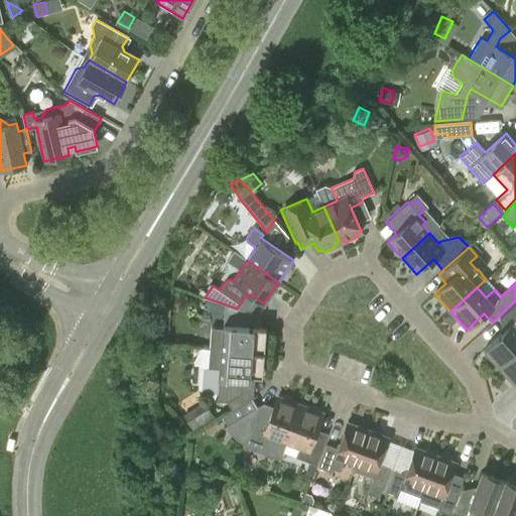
[(507,328),(484,349),(499,365),(515,349),(515,303),(499,318),(507,328)]
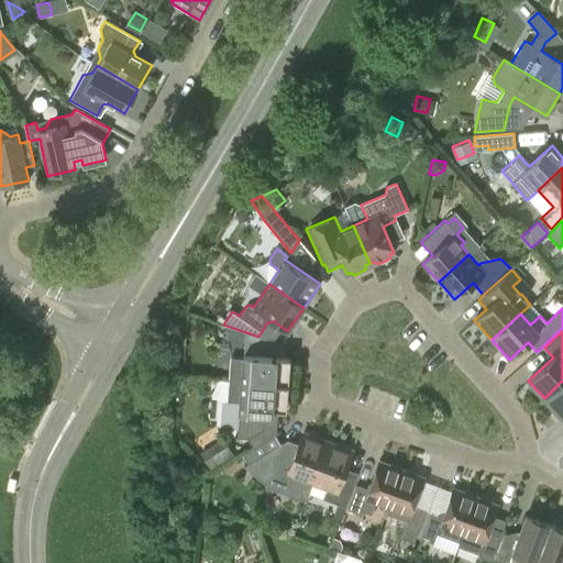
[(273,341),(258,337),(245,332),(243,359),(230,357),(229,379),(288,384),(290,359),(272,356),(273,341)]
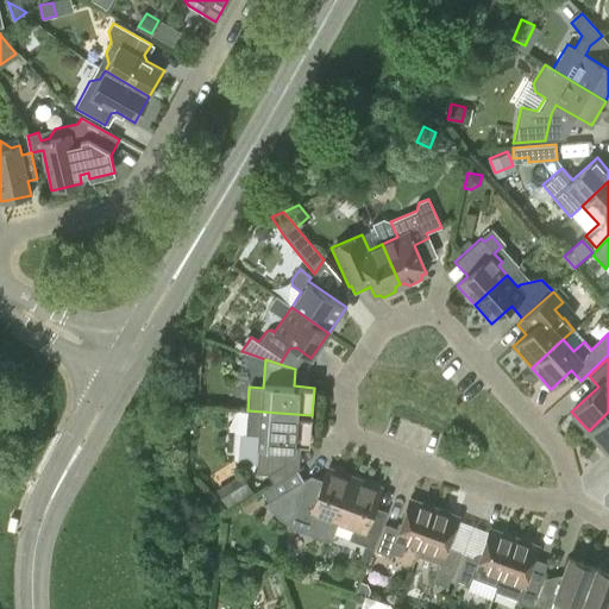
[(256,473),(268,475),(274,483),(296,470),(301,444),(309,444),(312,415),(248,410),(245,434),(259,435),(256,473)]
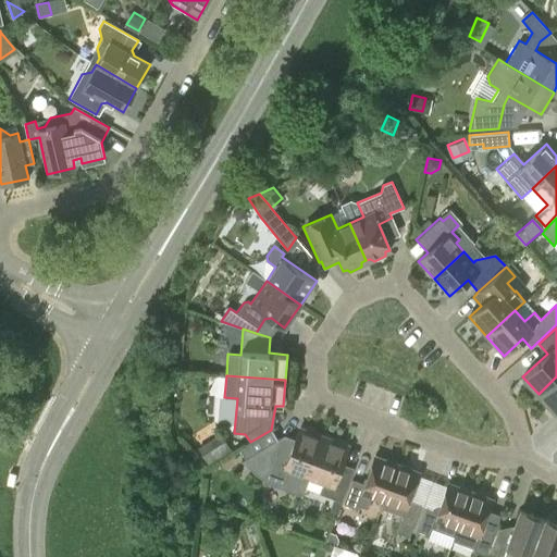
[(556,376),(539,394),(556,413),(556,411),(556,376)]
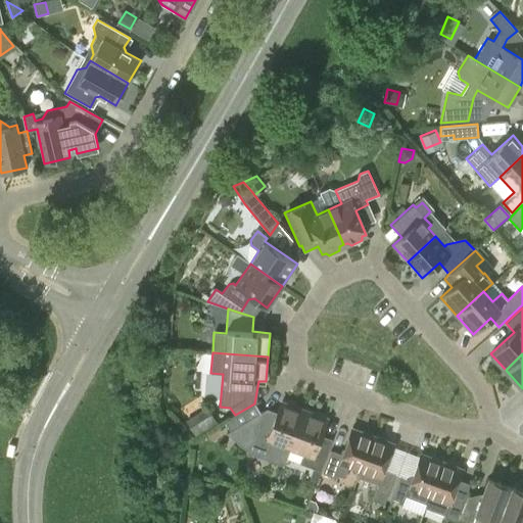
[(227,433),(250,453),(259,442),(266,455),(269,460),(283,465),(289,449),(303,411),(281,402),(277,413),(267,409),(260,413),(254,403),(235,415),(235,416),(225,422),(230,431),(227,433)]
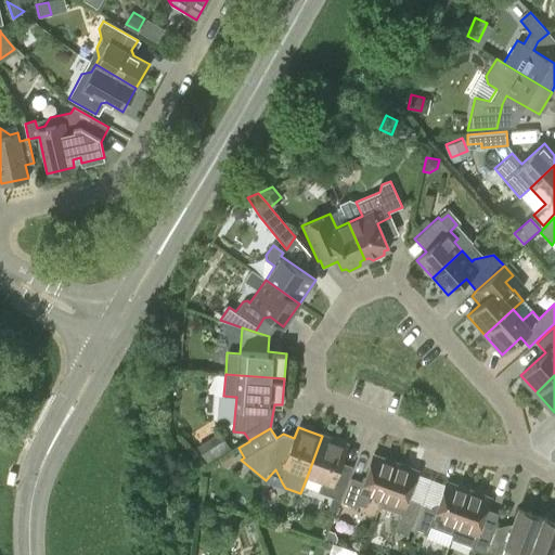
[(337,469),(347,444),(322,436),(307,477),(322,481),(318,492),(333,498),(340,500),(350,474),(337,469)]
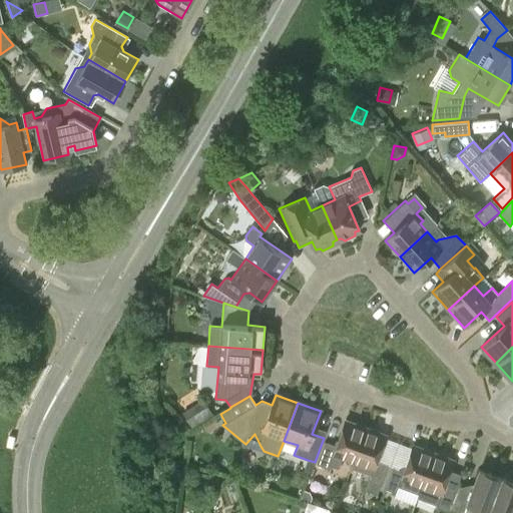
[(187,425),(209,413),(203,404),(182,416),(187,425)]
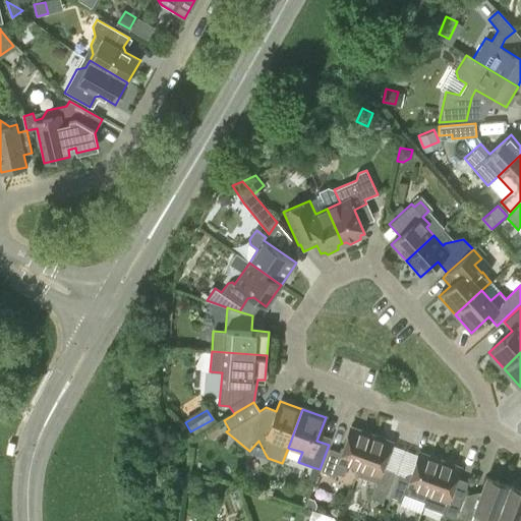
[(358,468),(371,435),(350,426),(341,453),(330,449),(321,471),(333,475),(334,472),(343,476),(348,465),(358,468)]
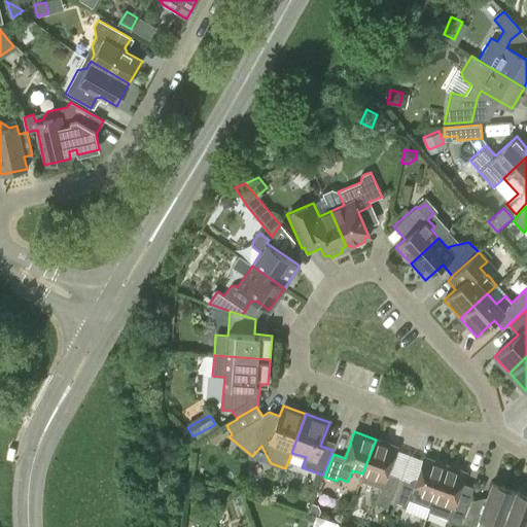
[(360,480),(381,488),(376,503),(387,507),(396,482),(385,478),(396,447),(376,440),(362,473),(360,480)]
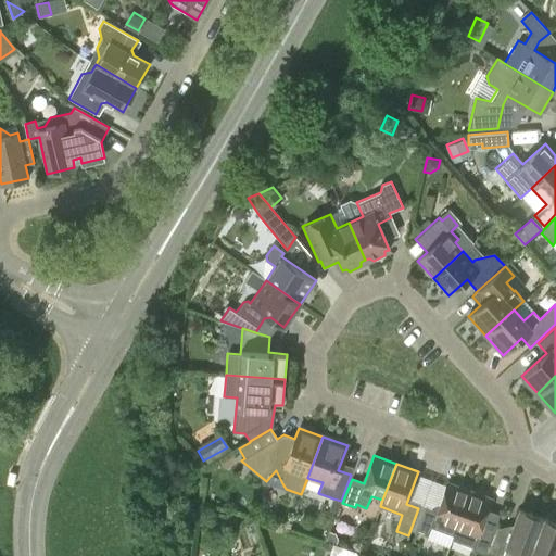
[(429,534),(431,528),(453,535),(469,491),(447,482),(439,504),(438,504),(431,507),(425,505),(416,530),(429,534)]
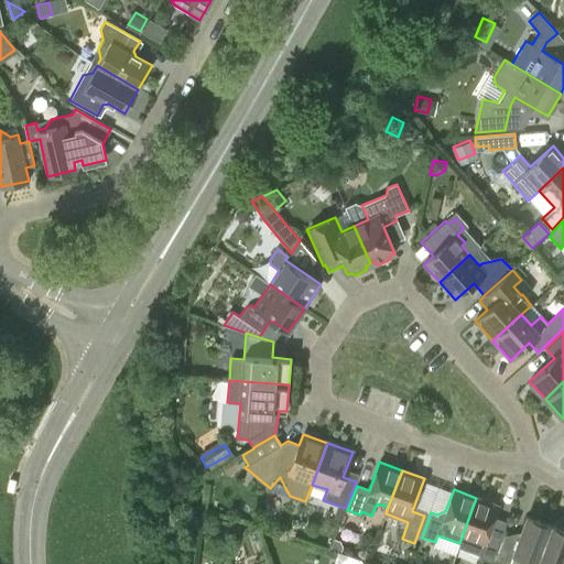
[(476,498),(459,543),(458,548),(479,555),(478,559),(491,563),(500,539),(507,523),(494,518),(498,506),(476,498)]
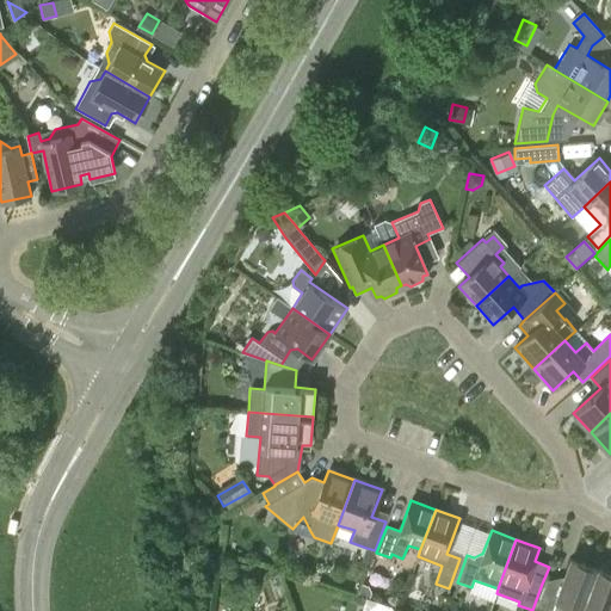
[(370,562),(375,550),(366,548),(362,560),(370,562)]
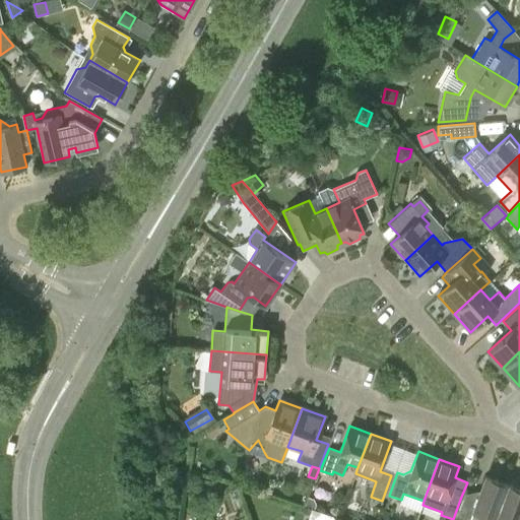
[(466,519),(469,519),(473,511),(495,519),(508,484),(485,476),(477,499),(465,494),(457,516),(466,519)]
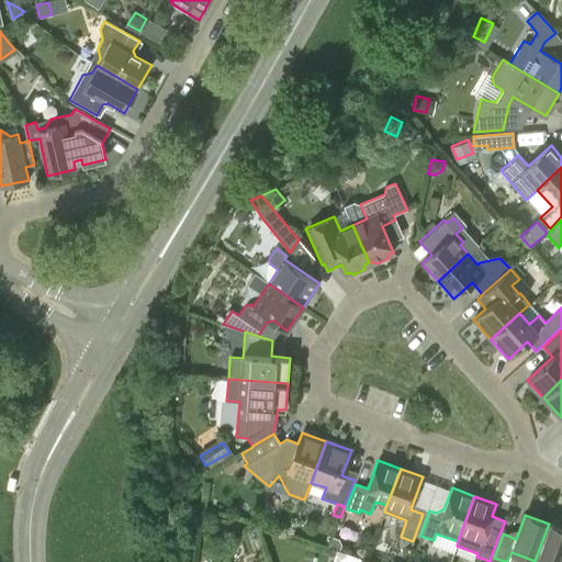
[(561,561),(561,528),(549,524),(535,561),(539,561),(561,561)]
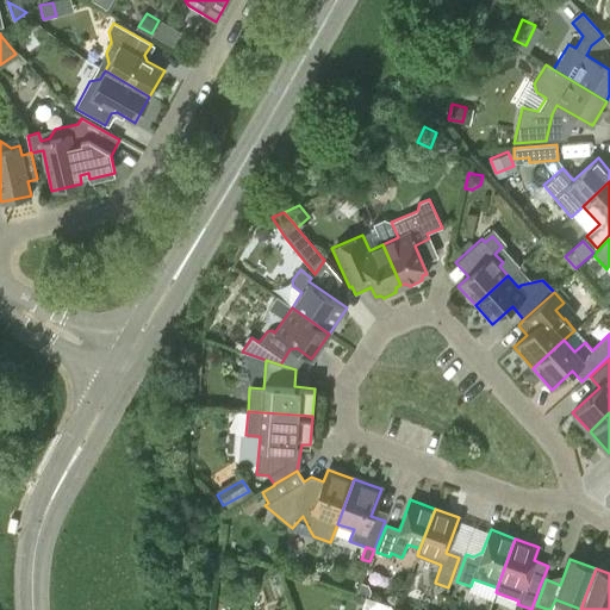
[(362,596),(356,609),(386,609),(388,605),(362,596)]
